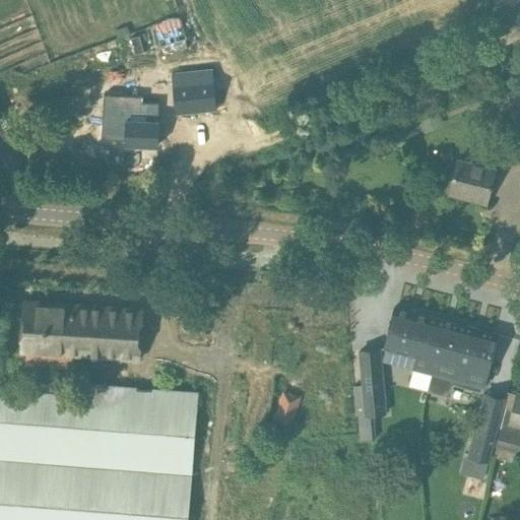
[(213,68),(172,73),(176,113),(217,109),(213,68)]
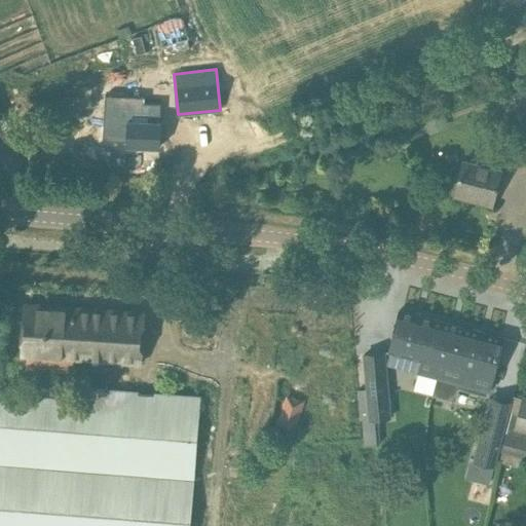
[(525,88),(498,97),(515,163),(525,160),(525,88)]
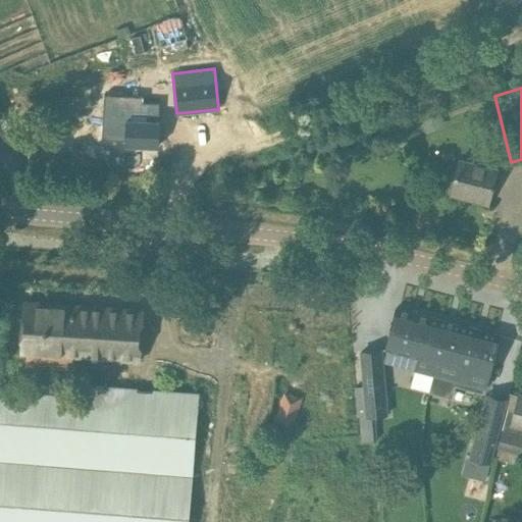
[(105,94),(102,139),(126,140),(126,144),(158,145),(159,124),(160,122),(160,120),(159,120),(160,102),(144,101),(144,96),(105,94)]
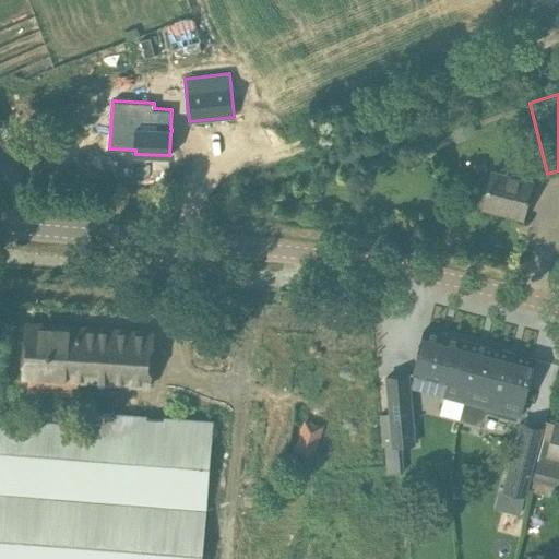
[(488,187),(483,207),(508,214),(510,209),(524,212),(530,191),(531,187),(533,179),(494,168),(490,176),(488,187)]
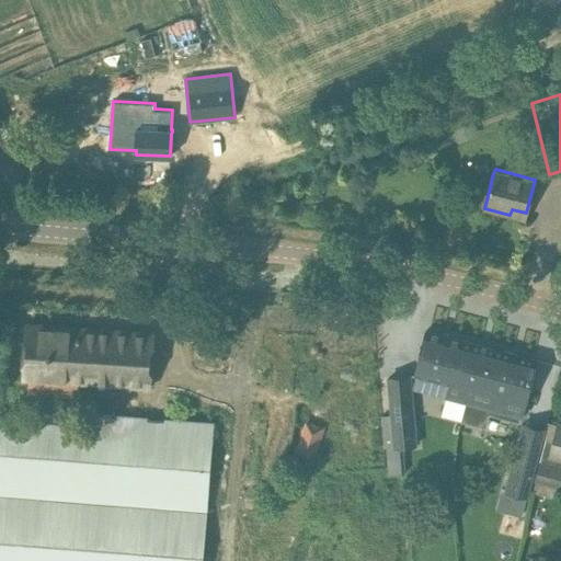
[(151,386),(155,333),(26,324),(23,377),(151,386)]
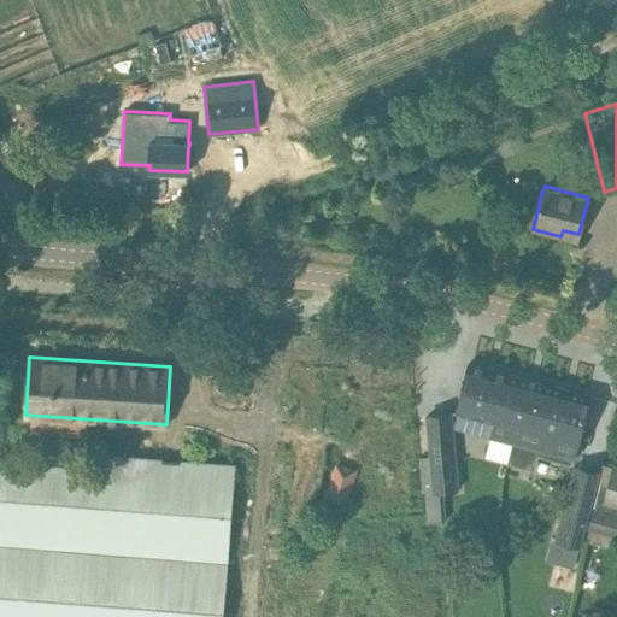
[(463,388),(457,410),(494,421),(491,435),(485,457),(507,463),(513,441),(530,381),(469,364),(463,388)]
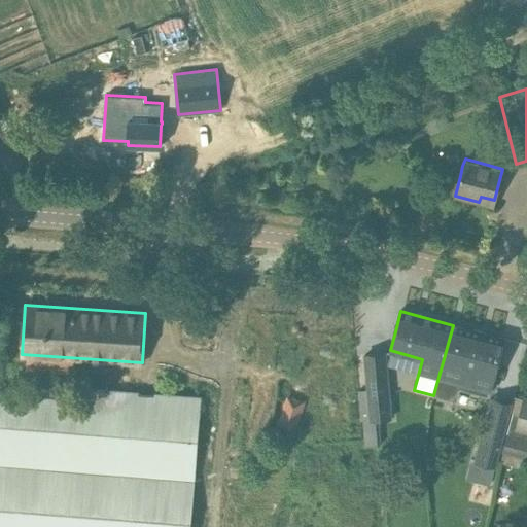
[(453,325),(438,377),(490,390),(503,339),(453,325)]
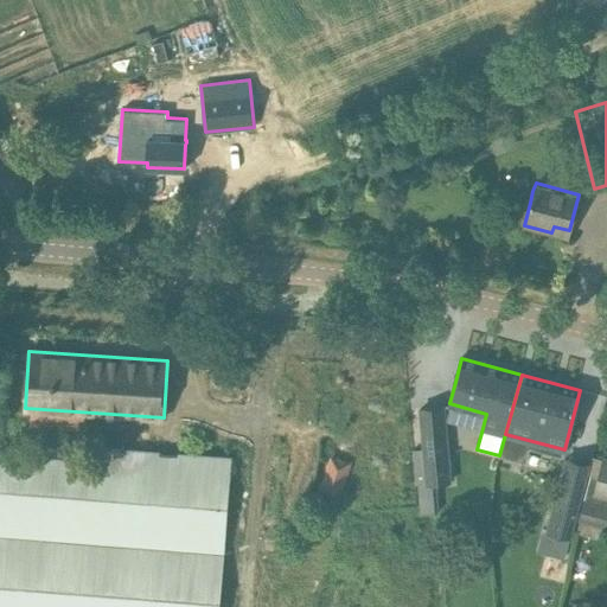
[(422,449),(411,449),(415,485),(426,484),(426,485),(452,483),(445,404),(419,407),(422,449)]
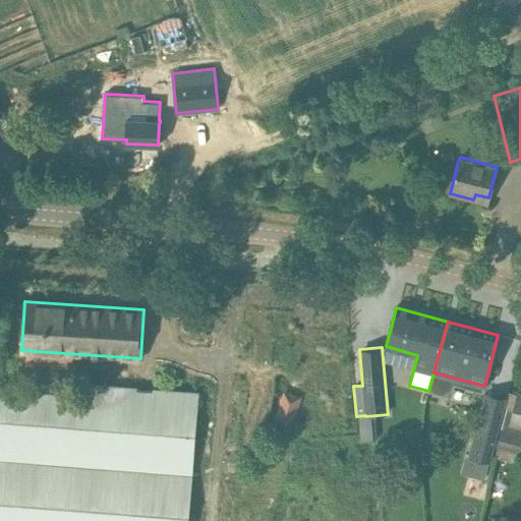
[(63,392),(0,387),(0,520),(187,520),(198,392),(64,381),(63,392)]
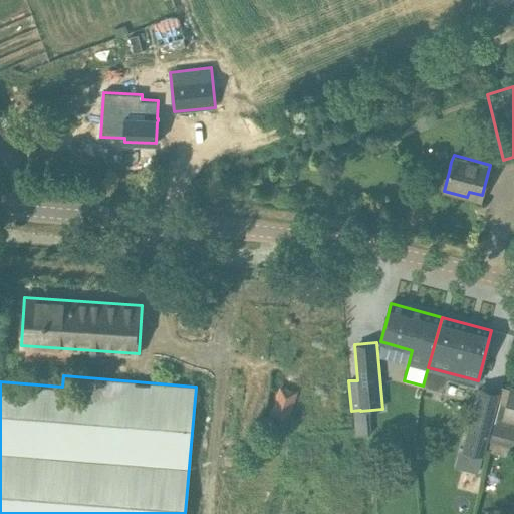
[(281,386),(273,411),(284,414),(286,408),(291,410),(297,391),(281,386)]
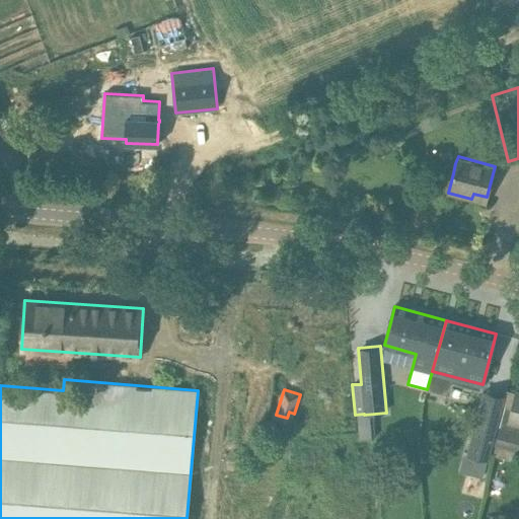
[(518,392),(516,392),(510,414),(502,412),(494,445),(518,451),(518,392)]
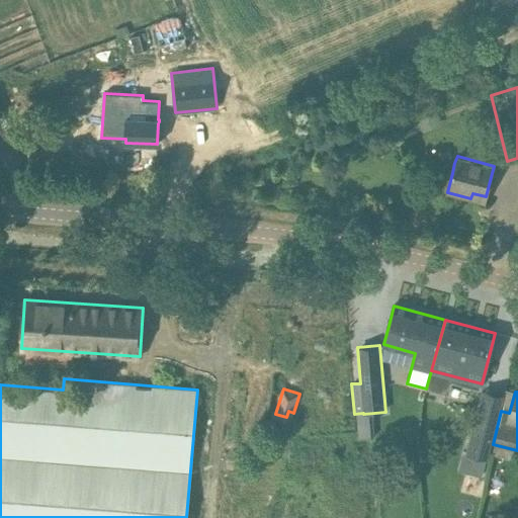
[(492,414),(472,409),(462,448),(482,453),(492,414)]
